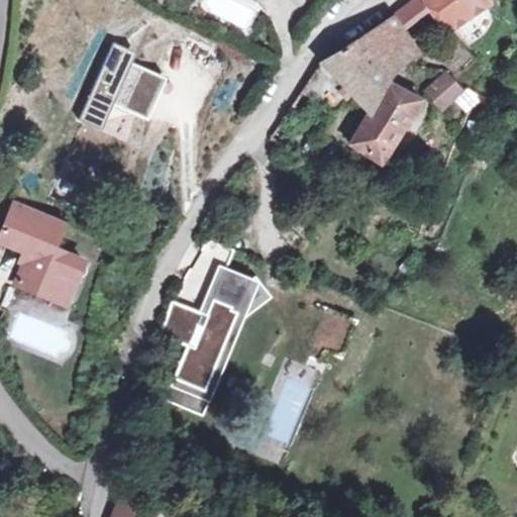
[(434,4),(430,0),(411,0),(408,3),(422,20),(438,10),(434,4)]
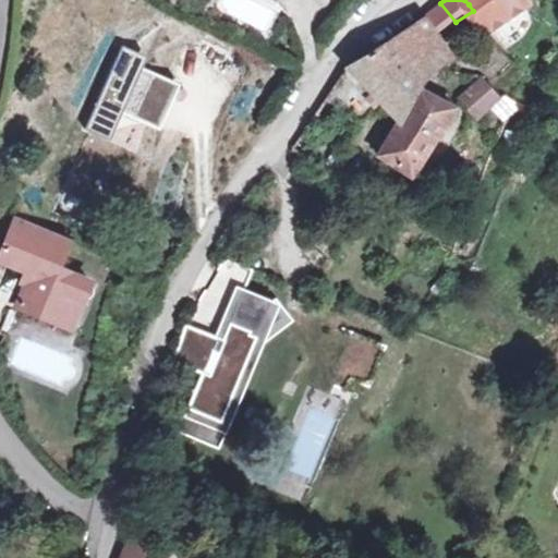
[(464,0),(469,4),(473,11),(487,33),(524,1),(523,0),(464,0)]
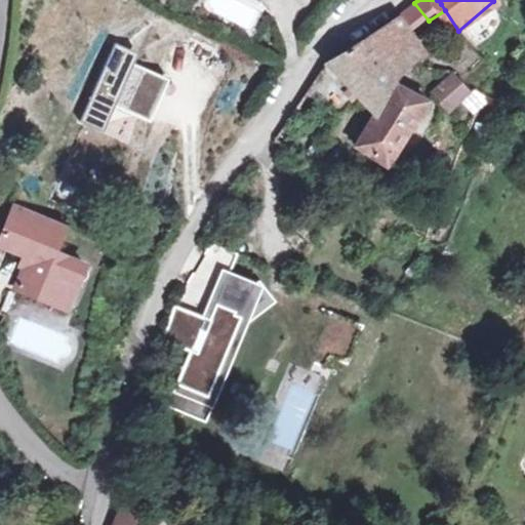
[(388,52),(409,36),(415,31),(402,11),(327,65),(315,83),(341,116),(362,95),(377,113),(362,148),(392,165),(427,102),(396,85),(405,76),(388,52)]
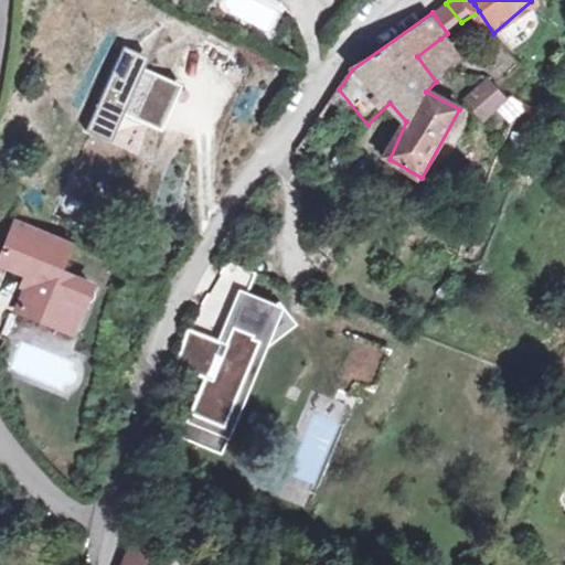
[(459,63),(440,39),(417,56),(436,82),(449,71),(459,63)]
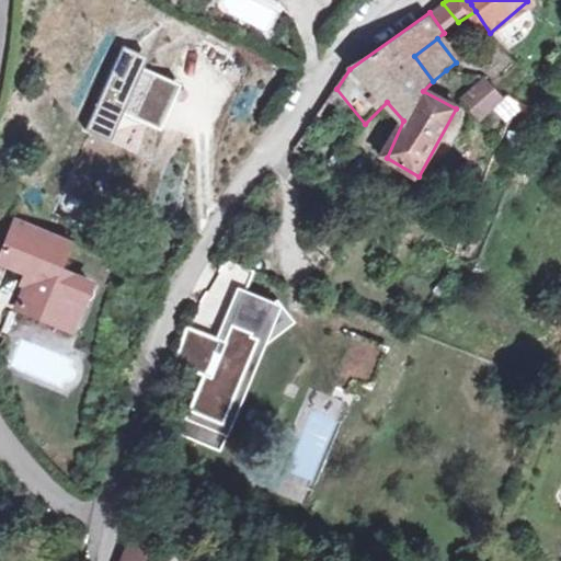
[(164,70),(119,50),(95,107),(140,127),(164,70)]
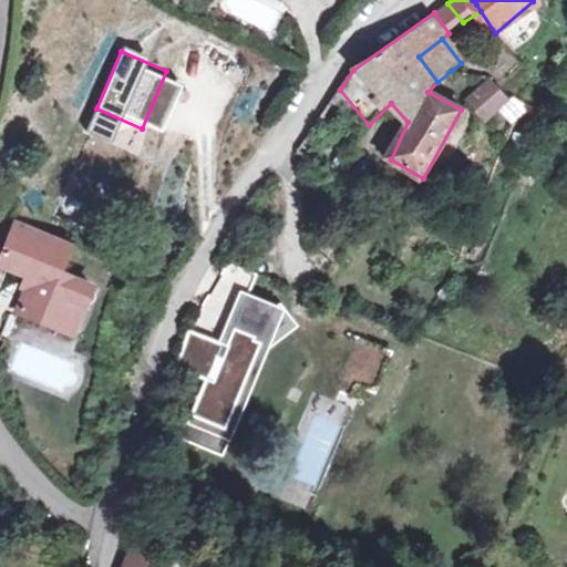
[(513,98),(500,86),(495,82),(473,102),(491,120),(513,98)]
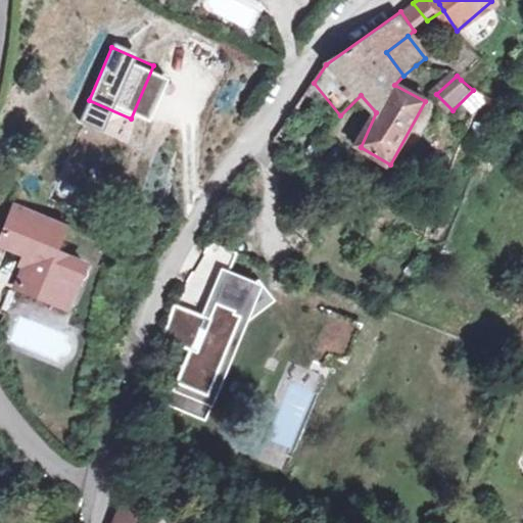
[(17,285),(59,302),(69,277),(78,280),(85,263),(55,249),(61,235),(43,227),(47,218),(16,205),(1,242),(31,254),(17,285)]
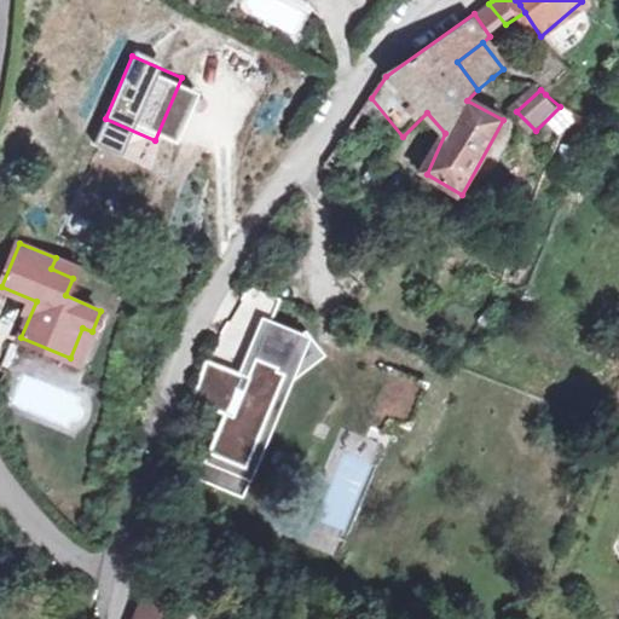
[(51,268),(73,278),(77,266),(56,258),(51,268)]
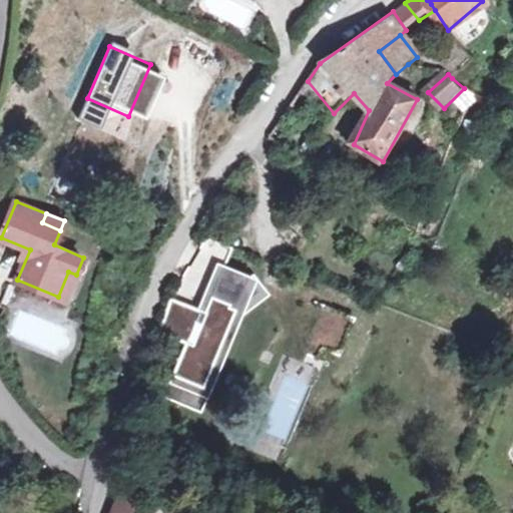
[(185,342),(173,374),(203,386),(233,308),(258,289),(246,276),(215,263),(221,242),(201,236),(169,294),(162,316),(158,332),(185,342)]
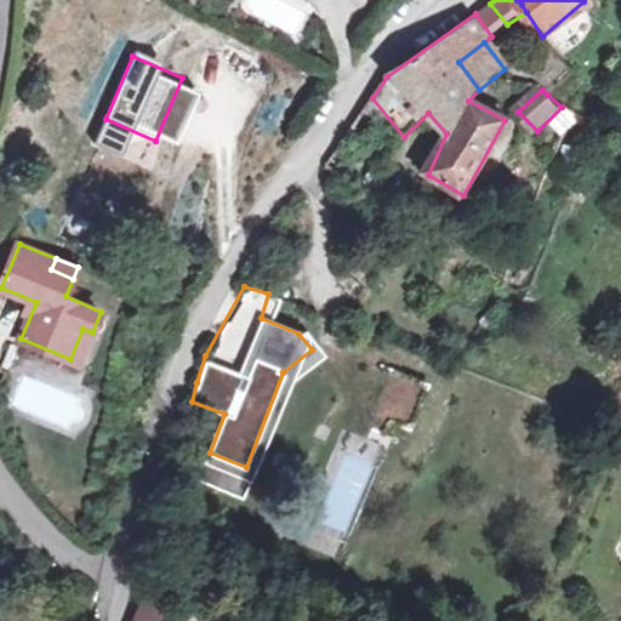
[(83,329),(70,359),(80,363),(92,332),(83,329)]
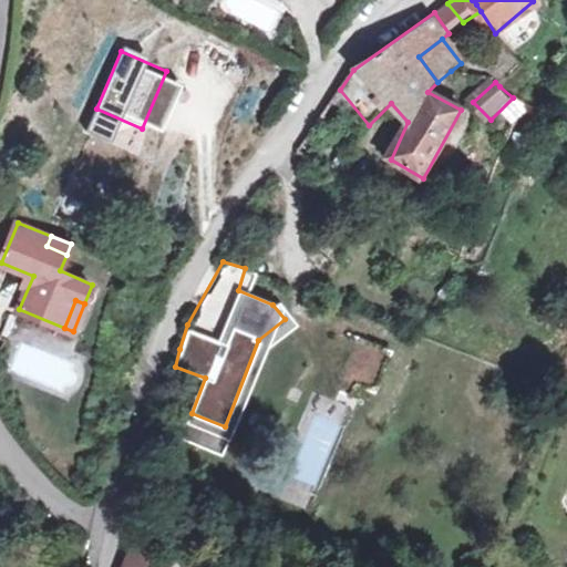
[(339,374),(368,385),(383,343),(354,333),(339,374)]
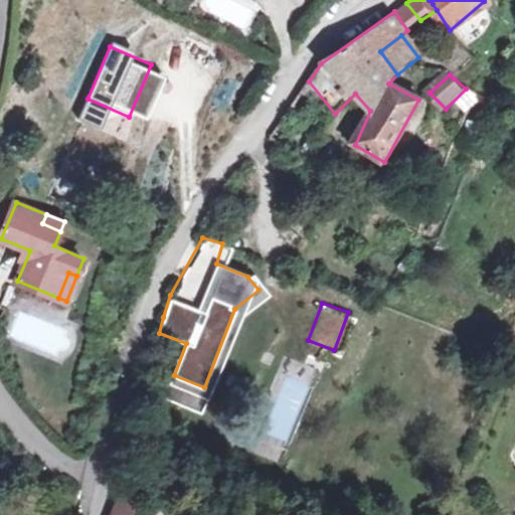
[(204,387),(174,375),(165,397),(195,409),(204,387)]
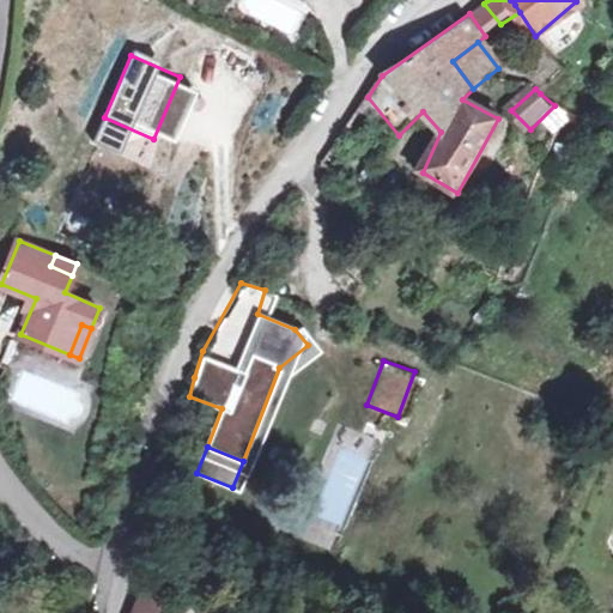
[(176,612),(137,594),(129,612),(176,612)]
